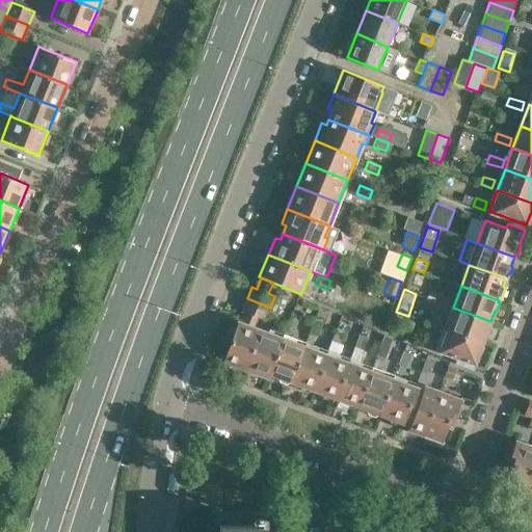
[(450,297),(436,292),(433,300),(448,306),(450,297)]
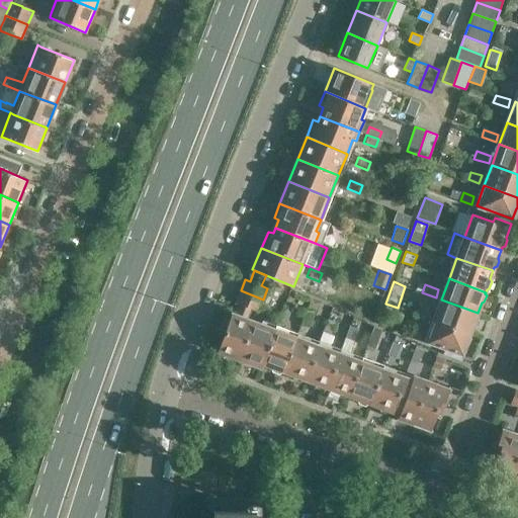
[(263,299),(241,290),(237,301),(241,304),(241,305),(251,309),(258,312),(263,299)]
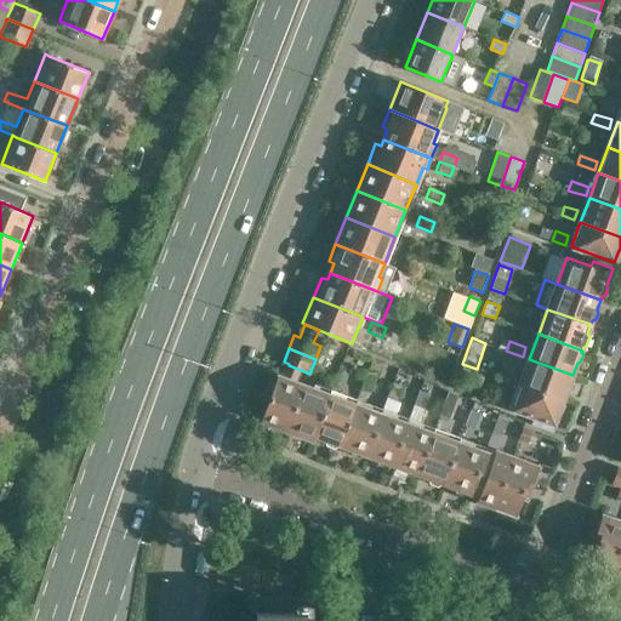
[(529,359),(520,383),(563,399),(568,388),(571,387),(574,380),(573,376),(573,375),(529,359)]
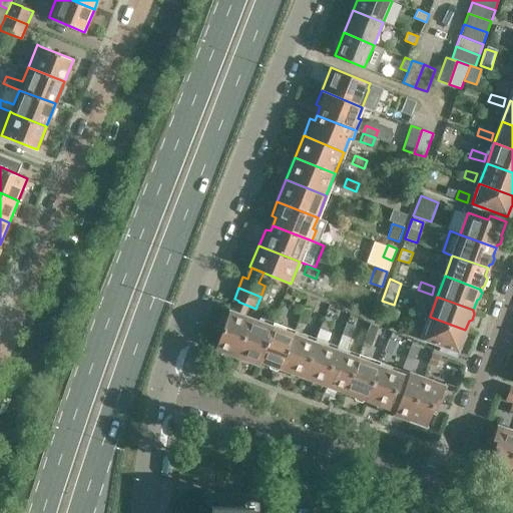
[(281,301),(278,311),(288,314),(291,304),(281,301)]
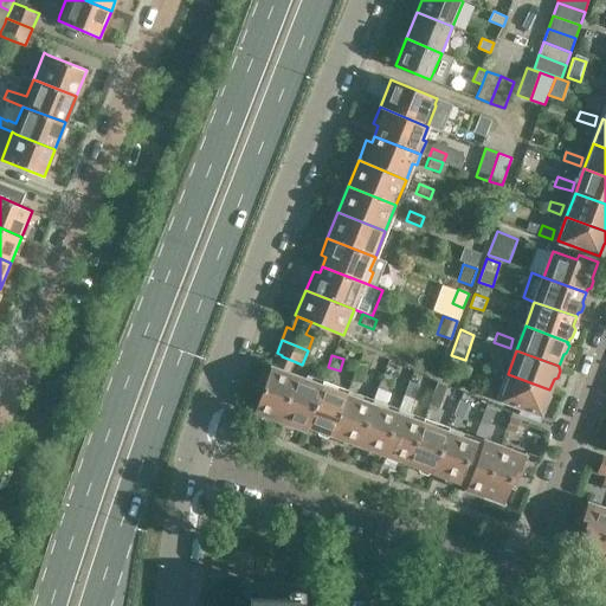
[(282,356),(277,367),(272,366),(271,368),(265,366),(258,385),(264,387),(256,410),(257,411),(257,413),(269,418),(270,416),(281,419),(298,374),(290,372),(294,361),(282,356)]
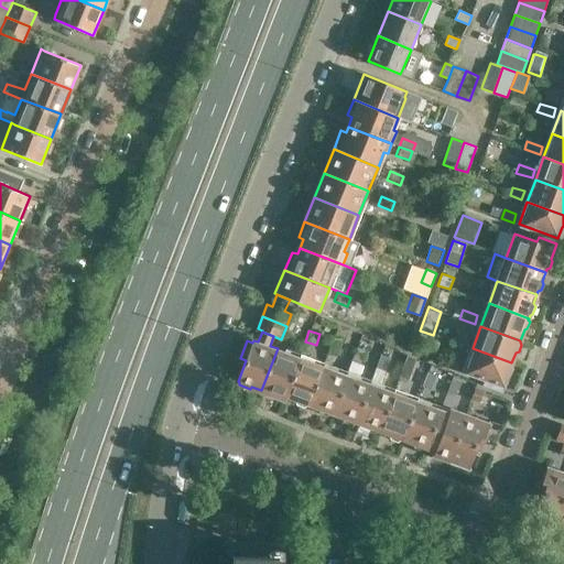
[(469,338),(455,332),(452,340),(467,346),(469,338)]
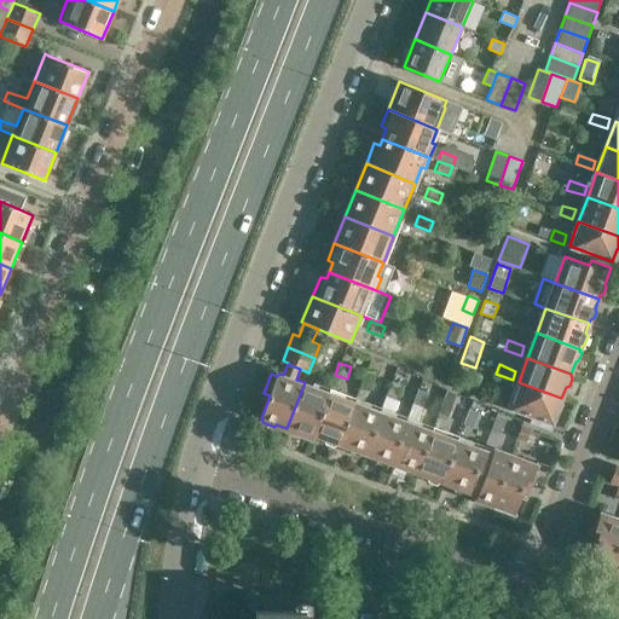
[(375,375),(365,372),(359,389),(369,393),(375,375)]
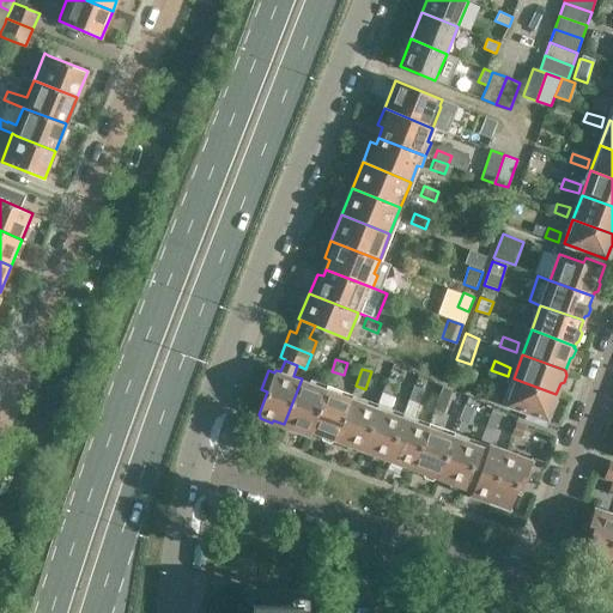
[(389,376),(377,407),(362,448),(372,453),(374,457),(382,461),(386,457),(387,459),(402,416),(390,411),(395,396),(392,395),(398,380),(389,376)]
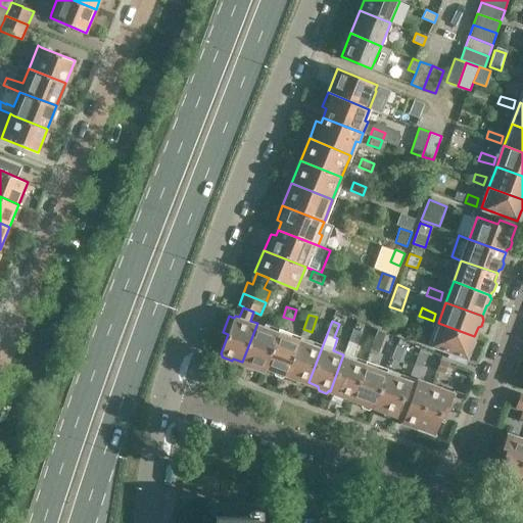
[(257,323),(242,362),(251,366),(250,368),(262,372),(263,370),(265,371),(266,367),(279,331),(257,323)]
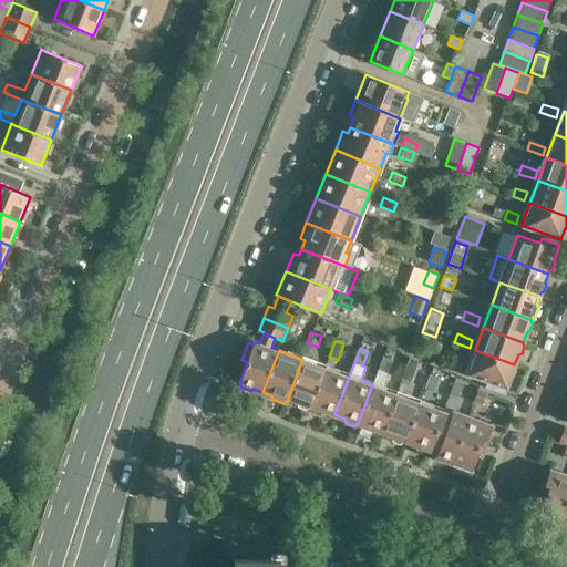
[(475,350),(466,374),(487,381),(485,387),(504,393),(509,377),(513,377),(515,369),(514,366),(514,364),(475,350)]
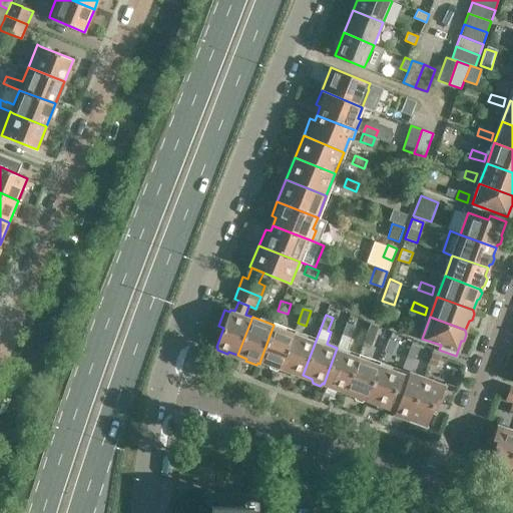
[(275,322),(274,325),(261,360),(270,363),(270,368),(278,370),(281,367),(282,367),(294,333),(284,329),(285,326),(275,322)]
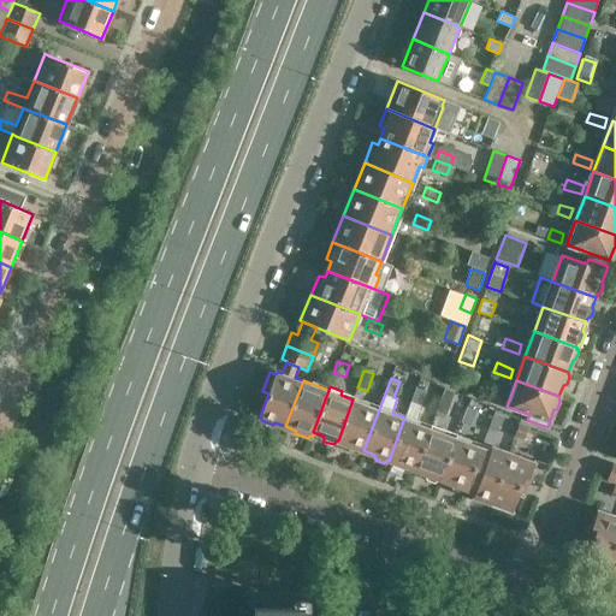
[(484,398),(501,404),(503,395),(487,389),(484,398)]
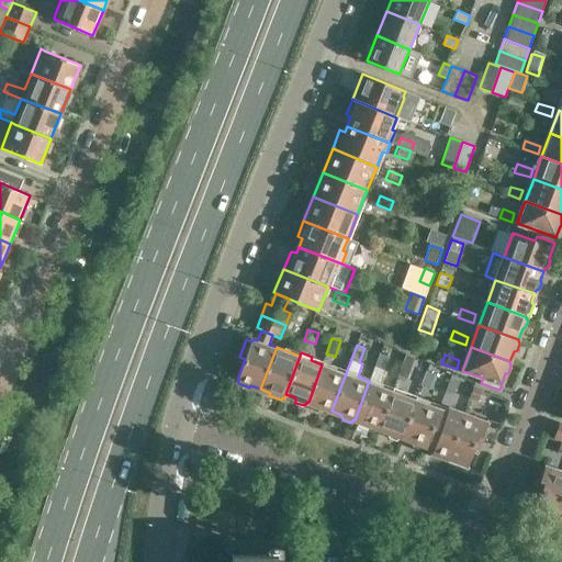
[(379,356),(369,381),(355,420),(364,424),(366,429),(374,431),(378,428),(379,428),(393,390),(380,385),(381,382),(379,382),(388,359),(379,356)]
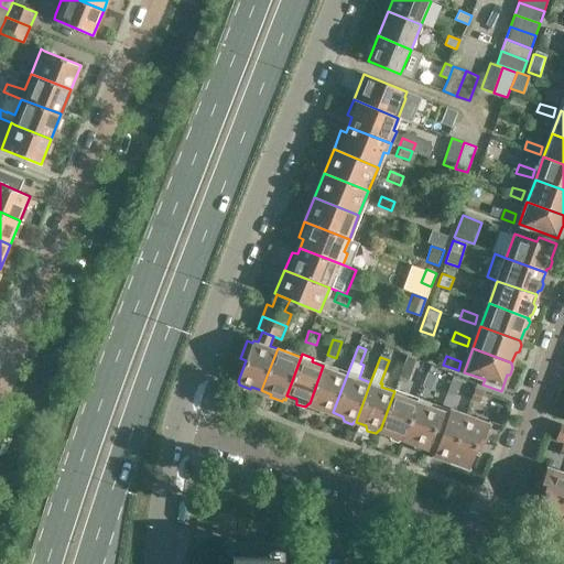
[(407,358),(399,378),(407,380),(413,360),(407,358)]
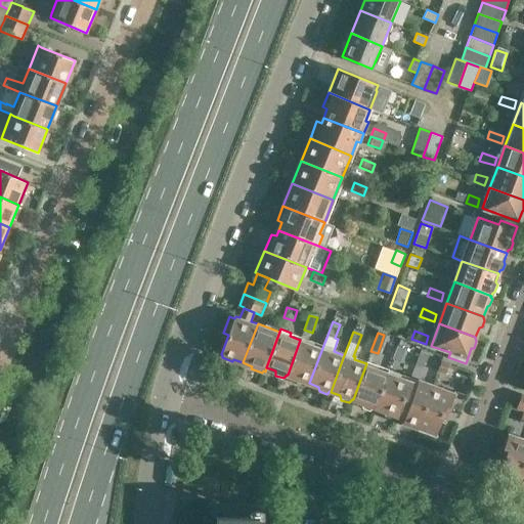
[(301,337),(300,340),(288,375),(297,379),(298,384),(304,386),(308,383),(309,383),(322,348),(311,344),(312,341),(301,337)]
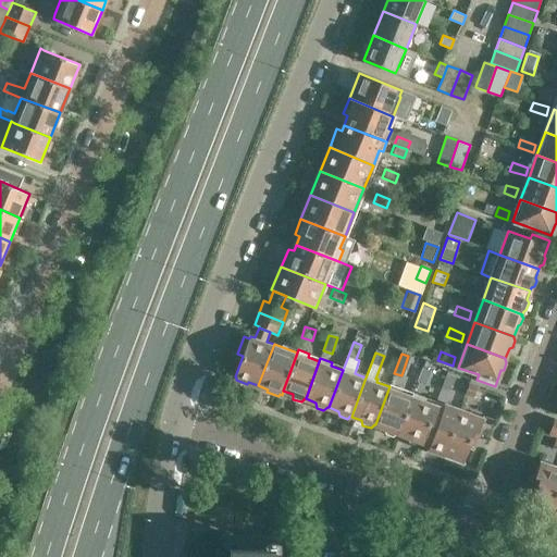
[(422,368),(418,381),(426,383),(431,370),(422,368)]
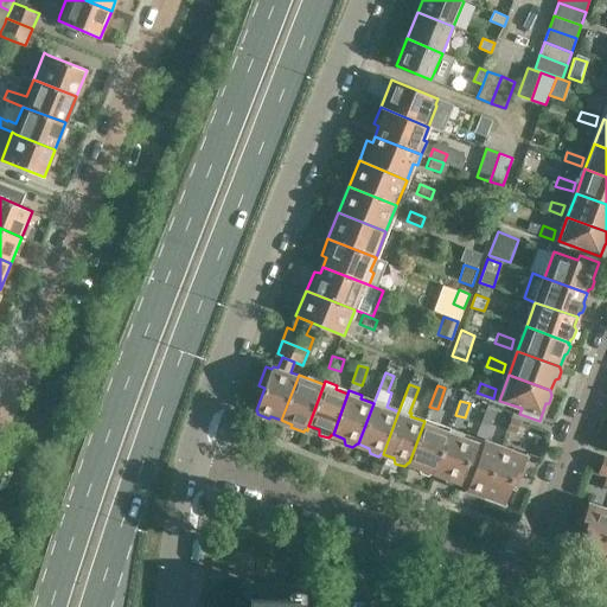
[(486,409),(481,423),(491,427),(496,413),(486,409)]
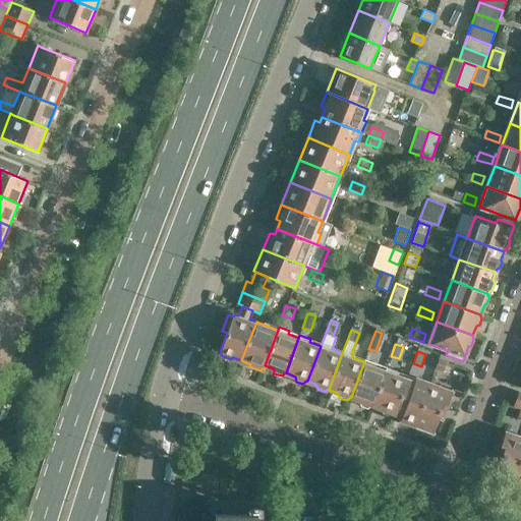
[(438,358),(433,370),(442,373),(444,367),(446,361),(438,358)]
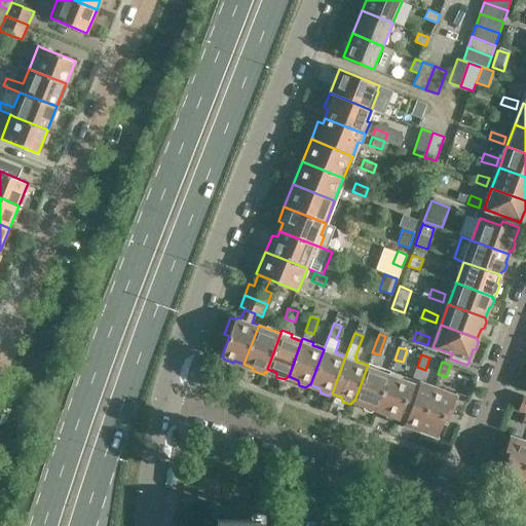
[(369,363),(368,365),(354,401),(364,405),(365,409),(372,412),(375,409),(389,373),(377,369),(378,366),(369,363)]
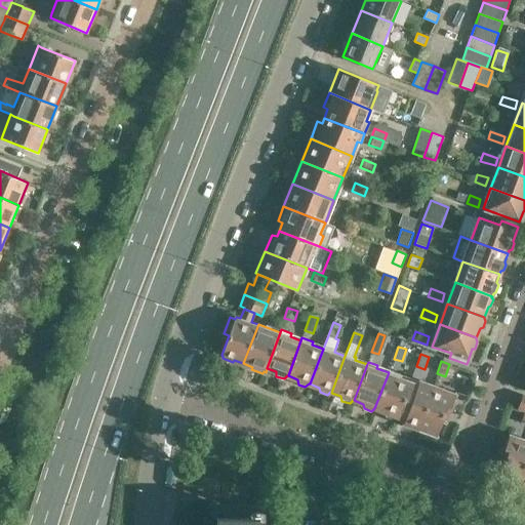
[(389,372),(374,408),(385,412),(386,416),(393,419),(397,416),(410,380),(400,376),(401,373),(390,369),(389,372)]
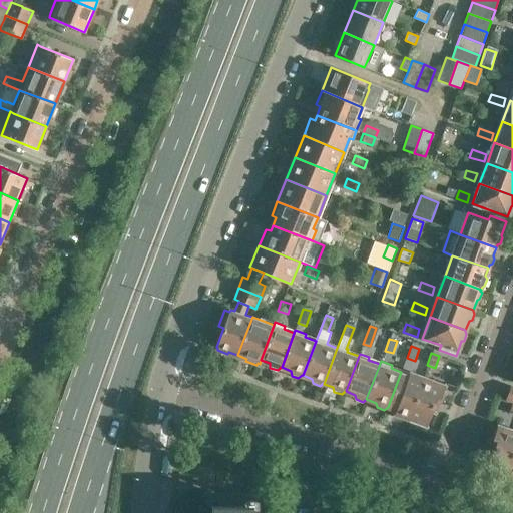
[(441,382),(403,368),(401,372),(395,390),(438,406),(440,401),(441,402),(446,390),(443,390),(445,386),(440,384),(441,382)]
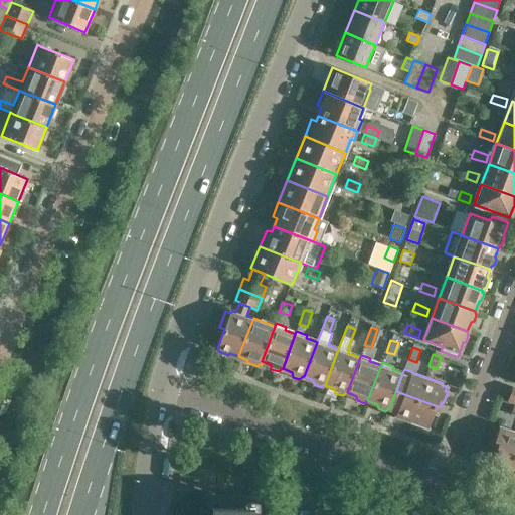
[(440,407),(396,391),(389,408),(397,411),(395,415),(398,416),(397,417),(408,421),(409,419),(427,426),(434,412),(438,413),(440,407)]
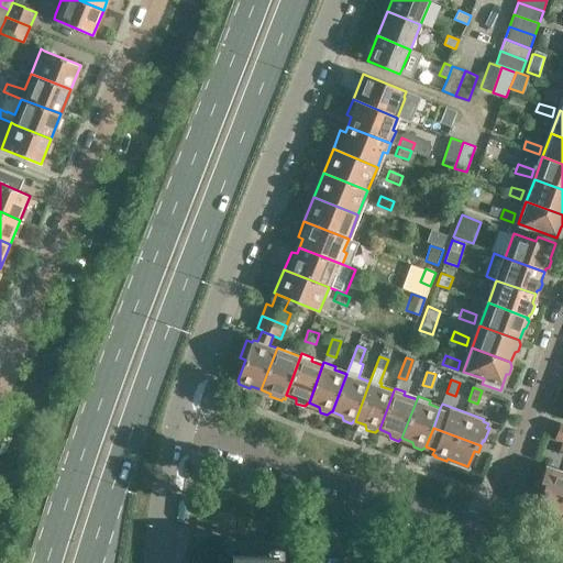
[(562,470),(554,467),(554,468),(548,466),(545,471),(543,470),(539,482),(541,483),(537,495),(540,497),(534,512),(555,520),(562,498),(562,470)]
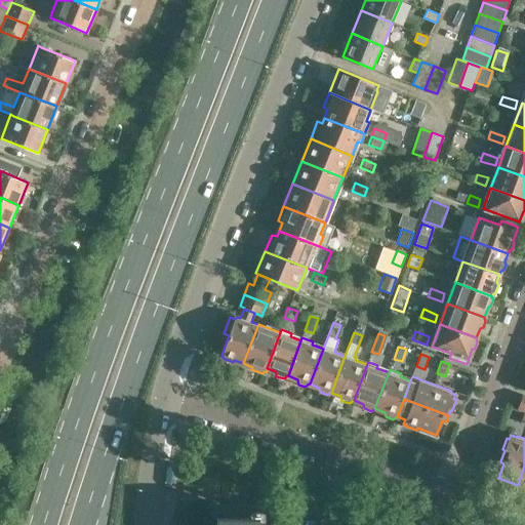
[(212,523),(211,524),(264,524),(265,519),(265,512),(247,511),(247,518),(216,518),(216,524),(212,523)]
